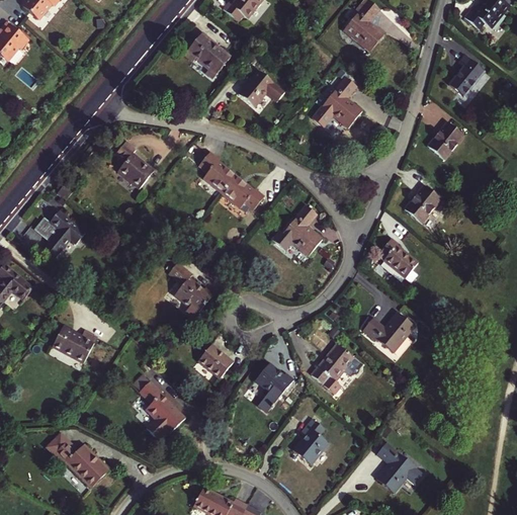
[(24,2),(21,5),(37,17),(50,2),(53,4),(56,0),(21,0),(24,2)]
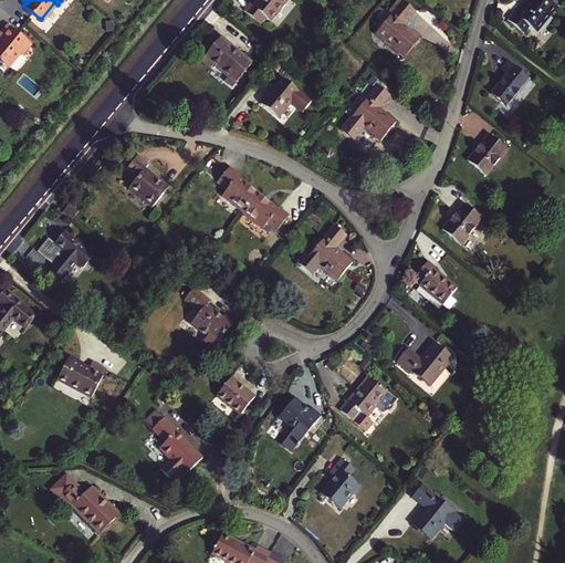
[(249,2),(243,9),(260,21),(265,14),(270,19),(284,0),(257,0),(253,4),(249,2)]
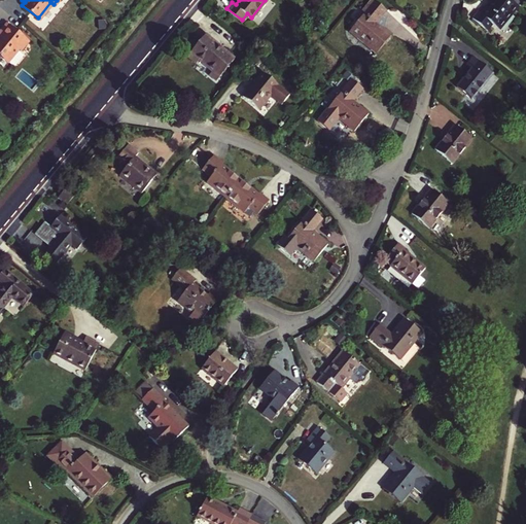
[(376,51),(389,34),(374,22),(385,7),(375,0),(373,0),(349,29),(376,51)]
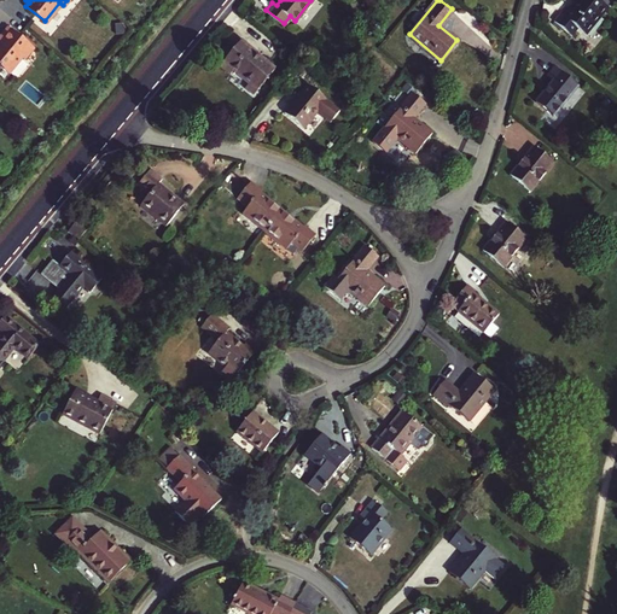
[(577,27),(585,33),(606,5),(599,0),(575,0),(564,13),(559,10),(552,18),(571,34),(577,27)]
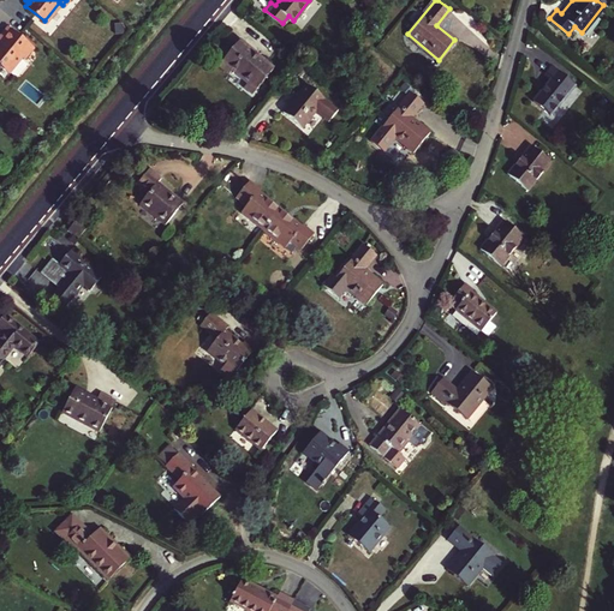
[(0,70),(5,73),(17,59),(23,58),(30,47),(5,27),(0,33),(0,70)]
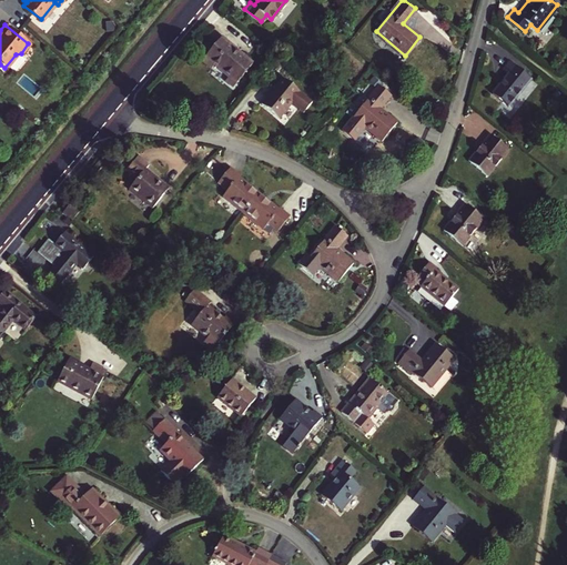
[(236,80),(252,61),(221,36),(202,59),(211,67),(214,62),(236,80)]
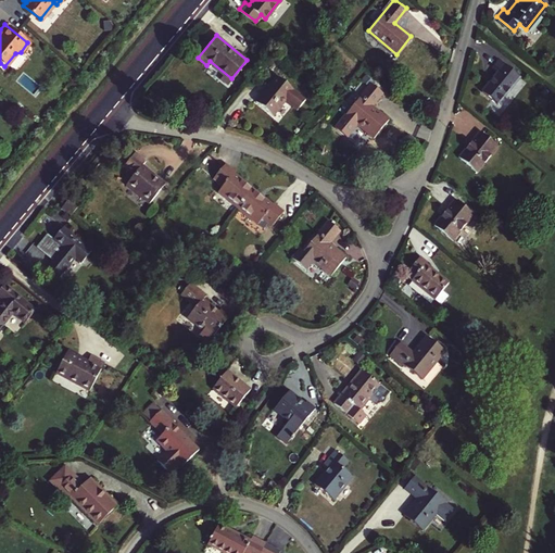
[(482,90),(499,103),(520,77),(499,59),(492,66),(497,72),(482,90)]
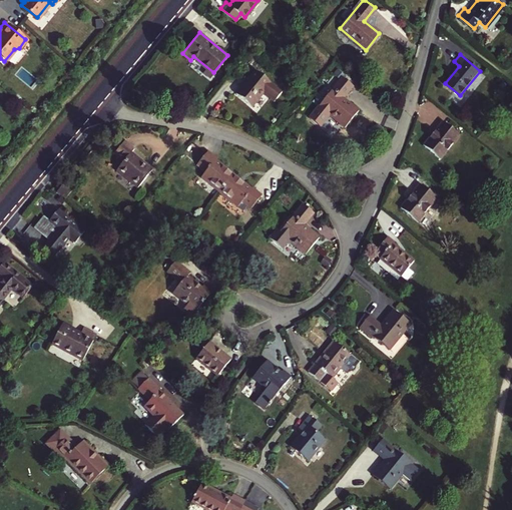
[(254,68),(235,92),(251,105),(271,81),(254,68)]
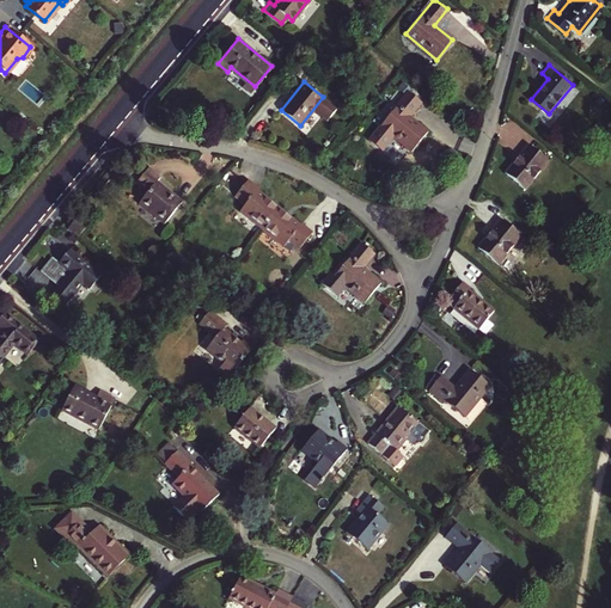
[(408,91),(380,124),(411,149),(427,130),(409,116),(421,102),(408,91)]
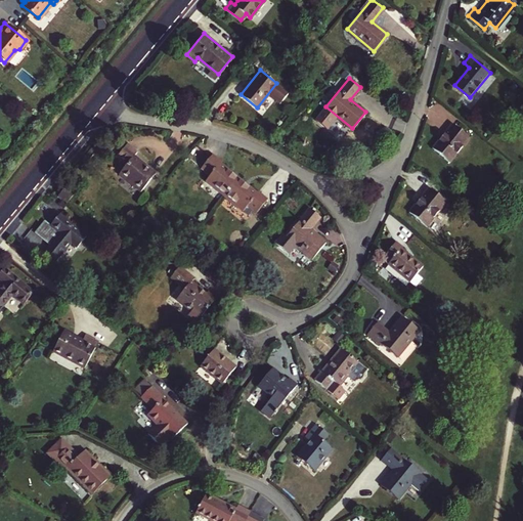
[(450,121),(430,145),(447,160),(468,135),(450,121)]
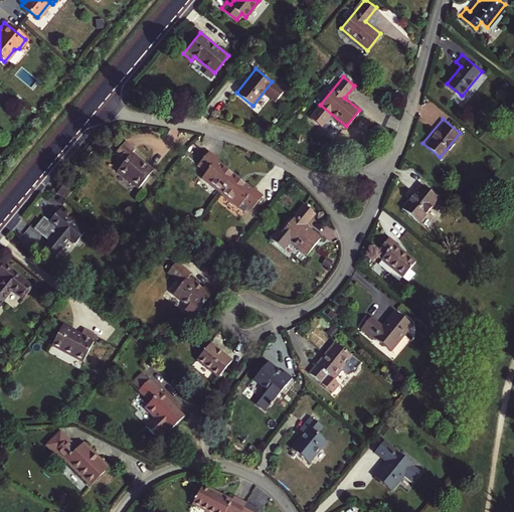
[(138,186),(152,168),(131,151),(134,148),(125,140),(115,153),(124,160),(117,169),(138,186)]
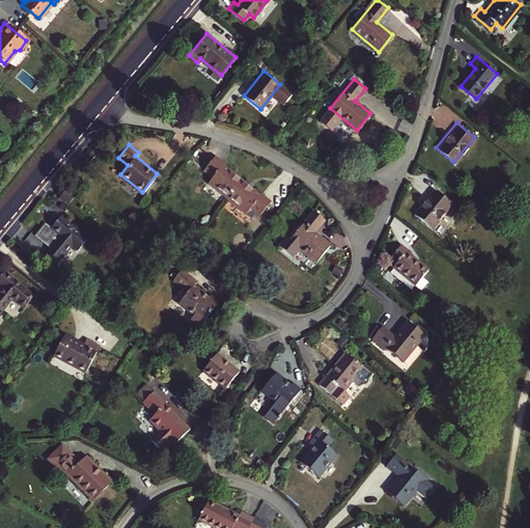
[(224,162),(216,155),(203,169),(212,176),(207,182),(226,196),(242,177),(222,163),(224,162)]
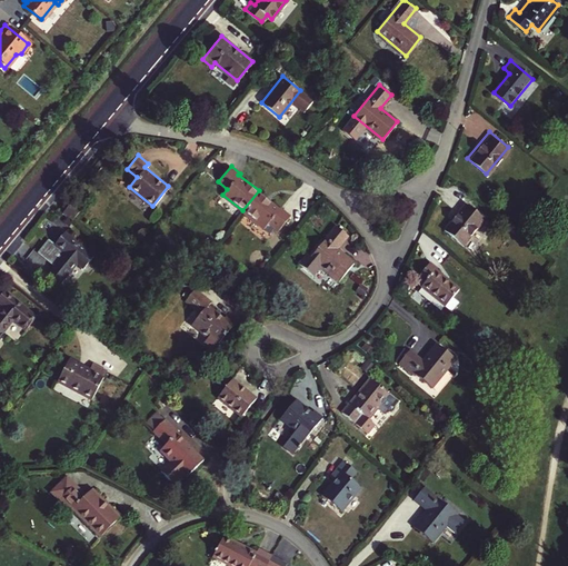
[(277,230),(290,215),(279,206),(279,207),(259,190),(242,210),(262,227),(267,221),(277,230)]
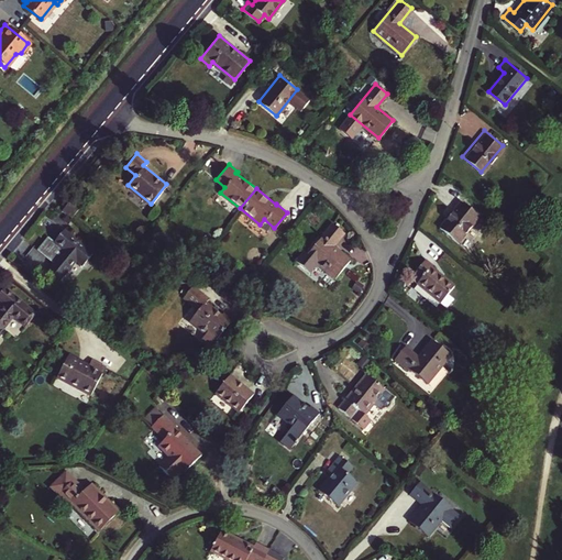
[(61,208),(70,216),(77,207),(68,199),(61,208)]
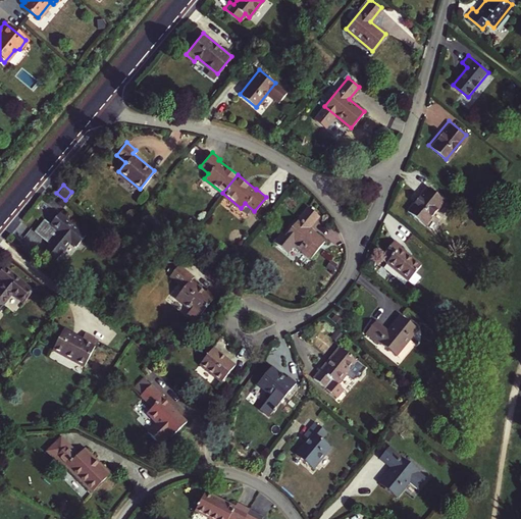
[(441,199),(425,185),(405,208),(422,222),(441,199)]
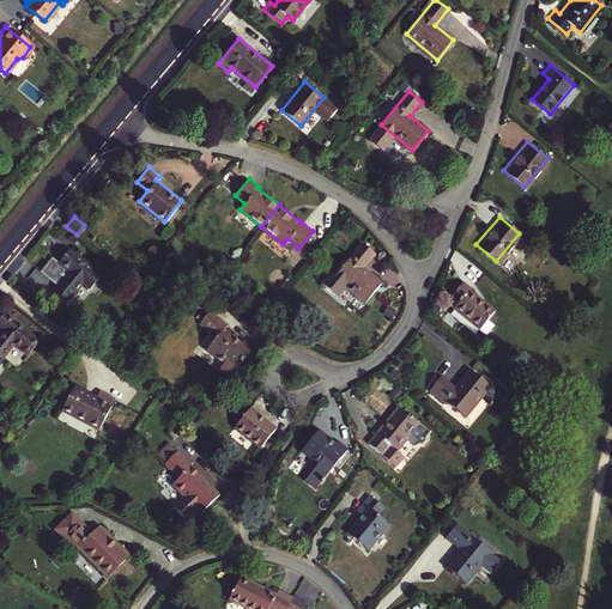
[(363,266),(375,251),(362,241),(334,274),(332,272),(322,282),(338,294),(345,285),(365,300),(381,281),(363,266)]
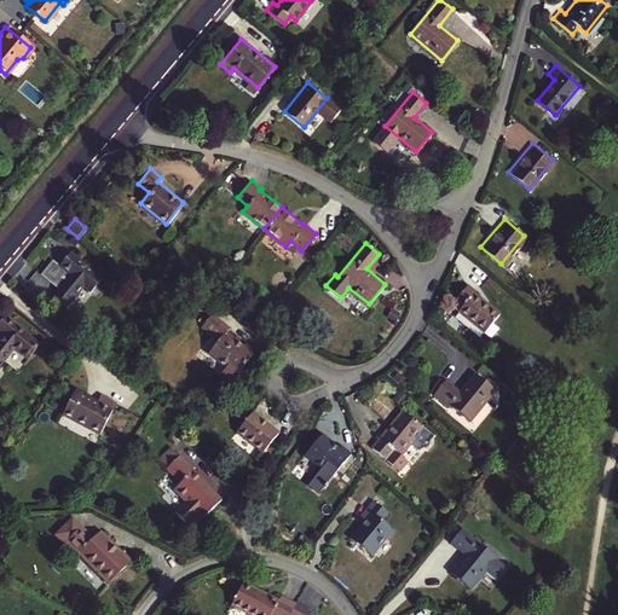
[(70,250),(61,262),(71,272),(57,289),(70,300),(84,283),(91,289),(102,276),(70,250)]
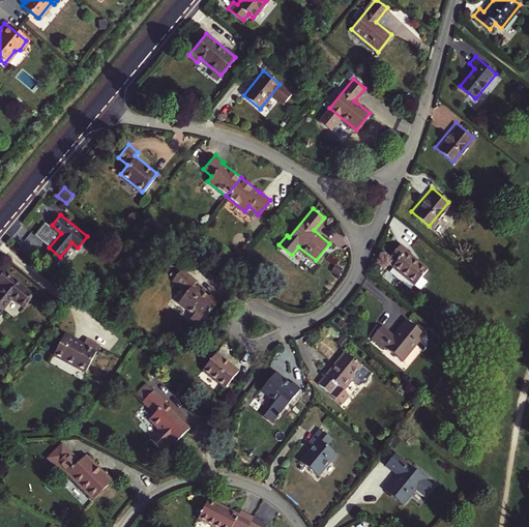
[(402,249),(395,243),(383,259),(411,282),(422,268),(401,250),(402,249)]
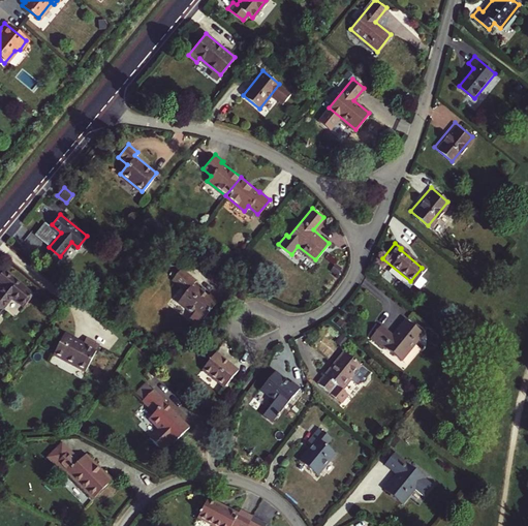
[(178,300),(202,319),(217,299),(209,291),(206,295),(191,283),(194,279),(180,268),(171,278),(185,290),(178,300)]
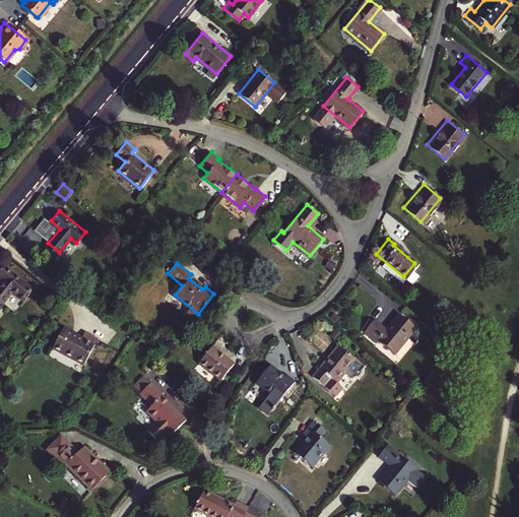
[(0,304),(13,288),(24,297),(33,287),(3,264),(0,268),(0,274),(5,278),(0,284),(0,304)]
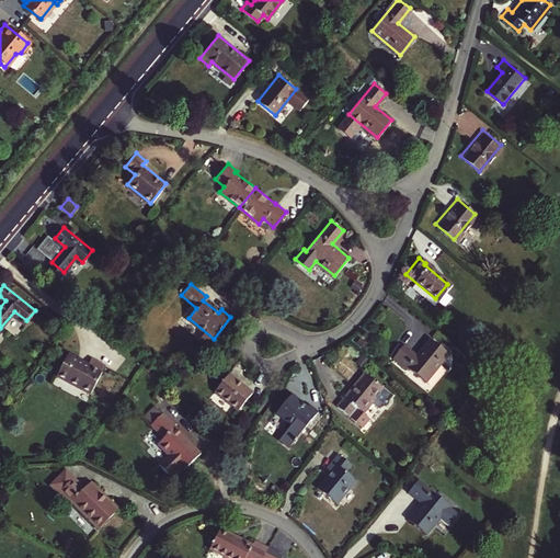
[(418,354),(404,343),(395,355),(425,380),(448,352),(431,338),(418,354)]
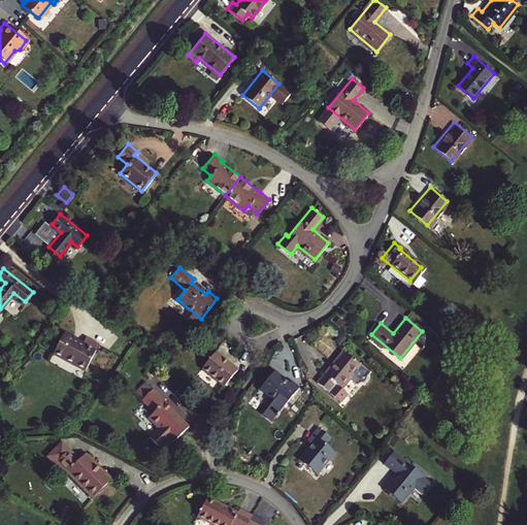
[(54,352),(85,368),(99,342),(85,335),(83,341),(64,331),(54,352)]
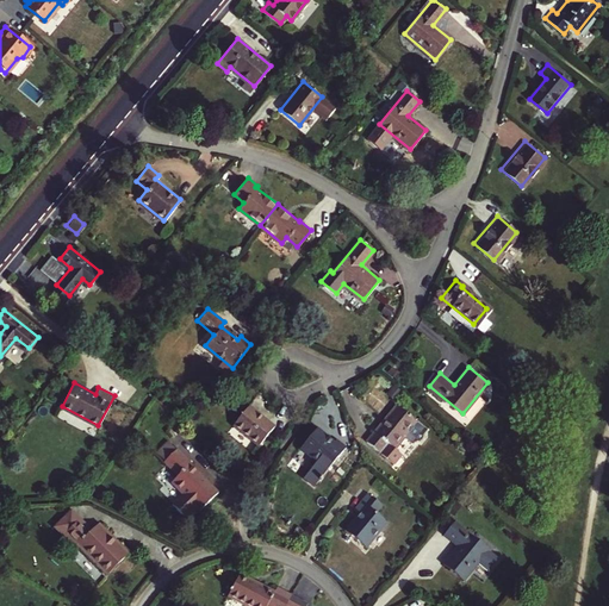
[(259,443),(274,425),(249,404),(234,422),(259,443)]
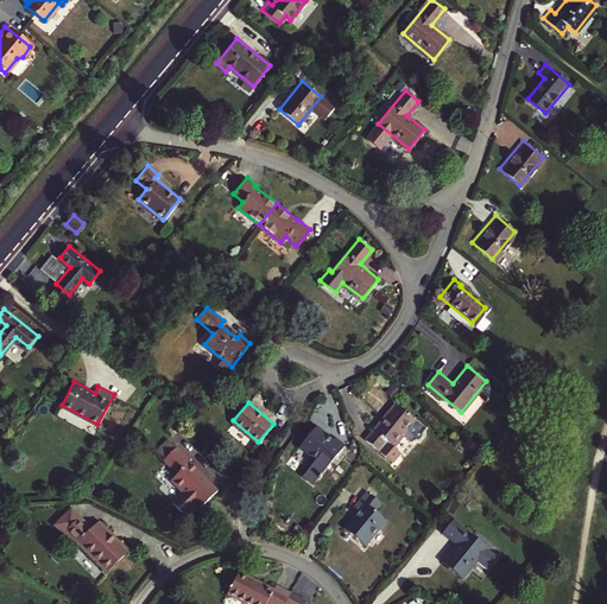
[(394,402),(366,438),(379,449),(386,439),(394,445),(403,433),(410,439),(413,434),(418,434),(421,432),(418,428),(422,424),(394,402)]
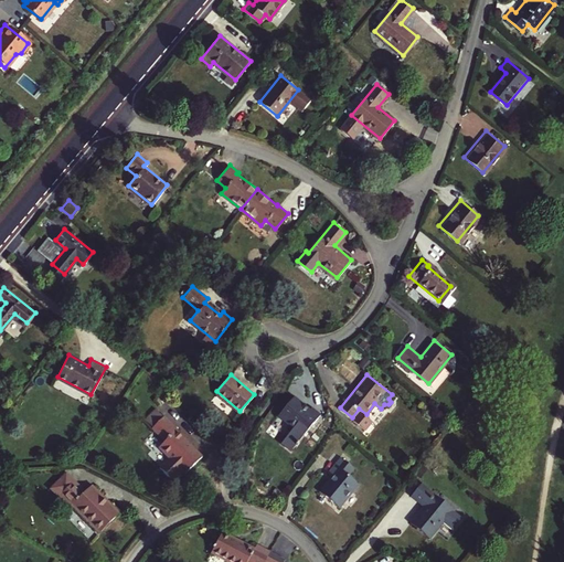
[(319,417),(294,395),(279,413),(305,434),(319,417)]
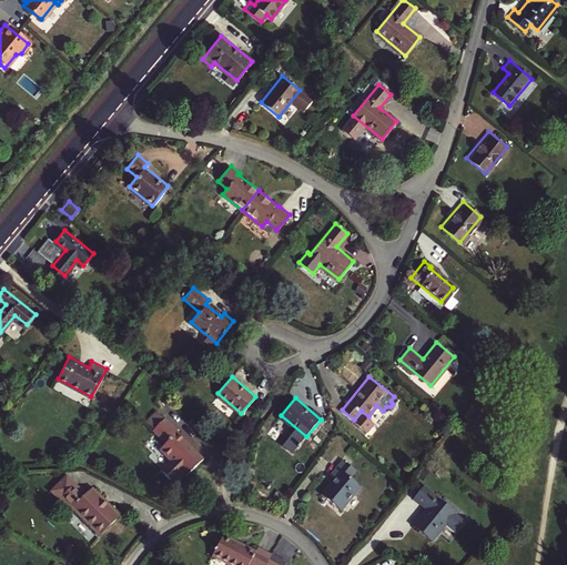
[(370,415),(375,420),(383,410),(377,405),(370,415)]
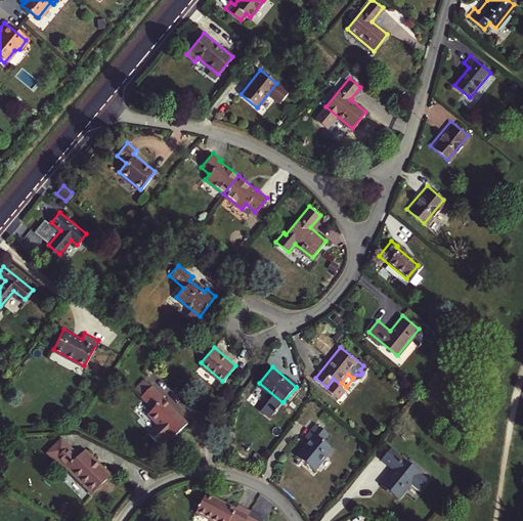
[(164,395),(153,383),(140,394),(153,406),(147,411),(171,436),(186,421),(163,396),(164,395)]
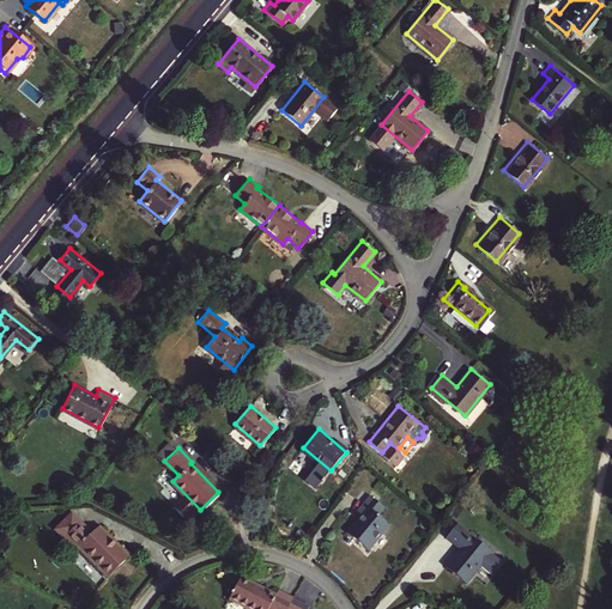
[(385,505),(369,493),(356,510),(361,513),(347,530),(369,547),(388,522),(377,513),(385,505)]
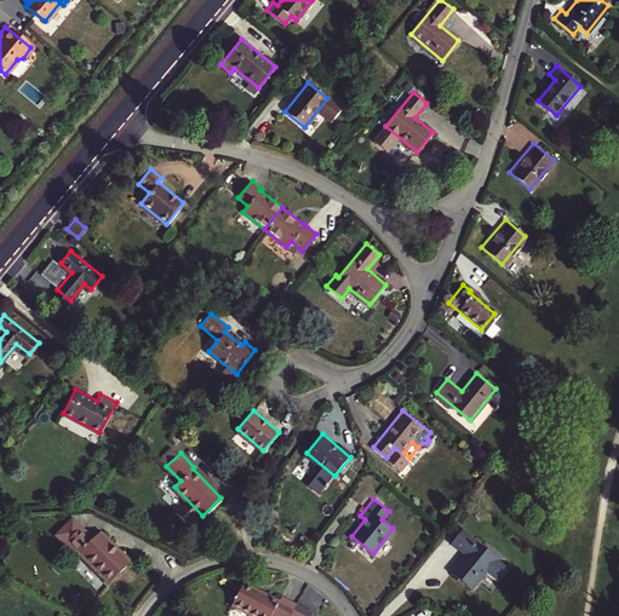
[(93,537),(81,525),(64,542),(76,553),(79,551),(109,582),(131,562),(101,531),(93,537)]
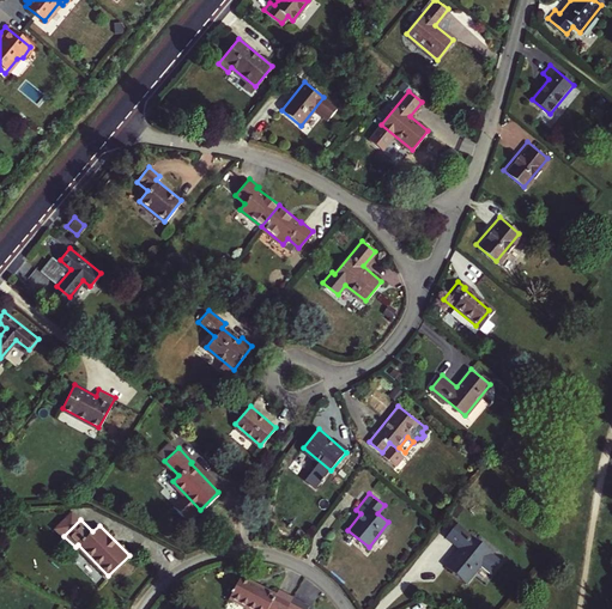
[(490,549),(456,522),(446,535),(459,547),(444,565),(464,580),(479,562),(489,571),(501,558),(490,549)]
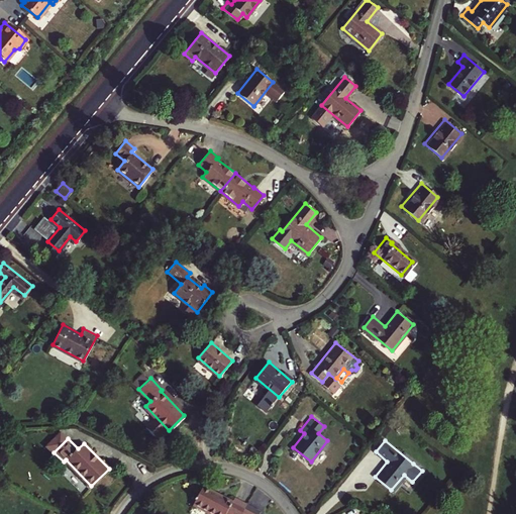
[(232,500),(204,485),(194,503),(214,513),(223,513),(225,511),(231,513),(238,513),(245,502),(234,496),(232,500)]
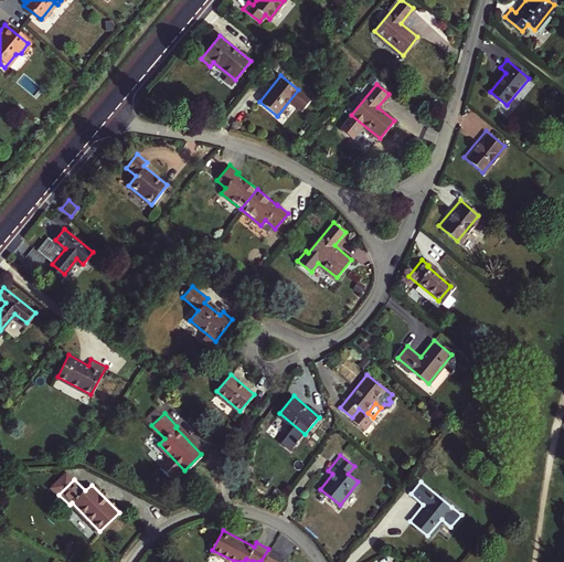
[(279,561),(283,557),(268,549),(261,561),(279,561)]
